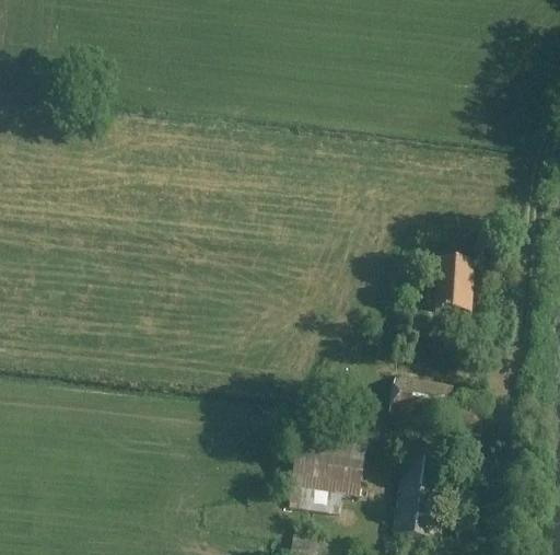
[(435,308),(471,311),(475,261),(440,258),(435,308)]
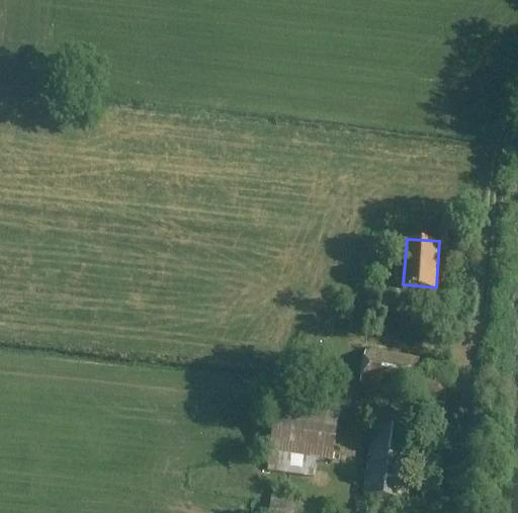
[(359,386),(418,394),(417,398),(444,402),(450,359),(364,347),(359,386)]
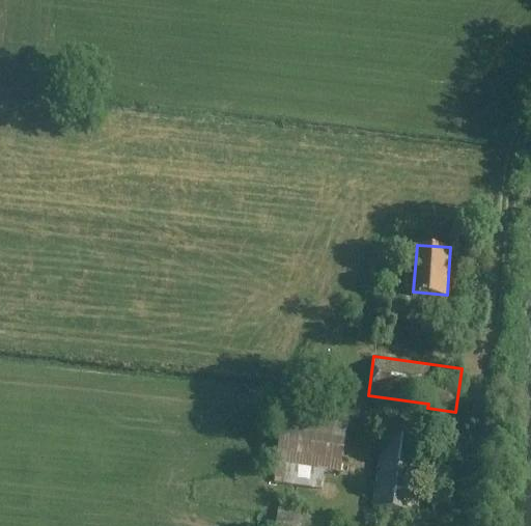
[(339,471),(347,417),(284,408),(274,479),(322,487),(325,469),(339,471)]
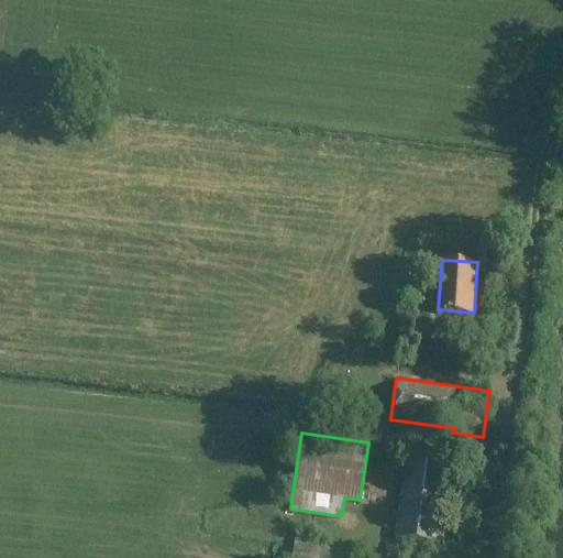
[(452,466),(430,462),(431,449),(407,446),(394,536),(441,543),(452,466)]
